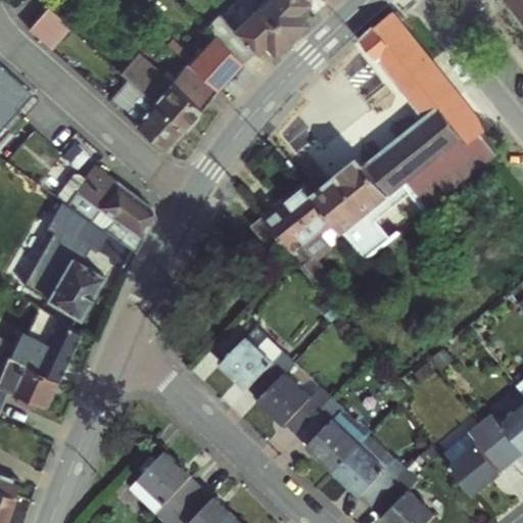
[(73,4),(67,0),(59,0),(52,7),(61,15),(73,4)]
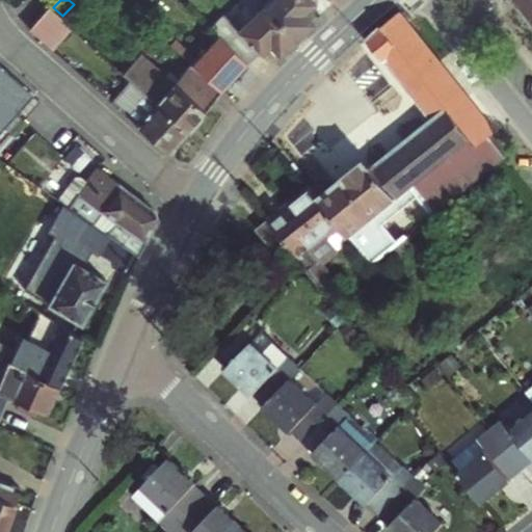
[(304,0),(257,0),(263,6),(293,37),(308,24),(296,12),(306,1),(304,0)]
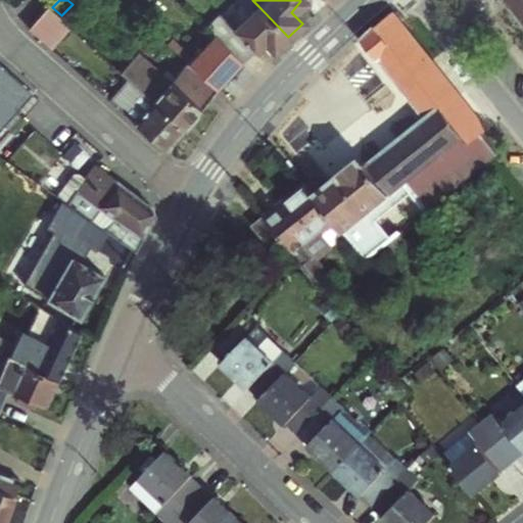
[(522,0),(502,0),(522,30),(522,0)]
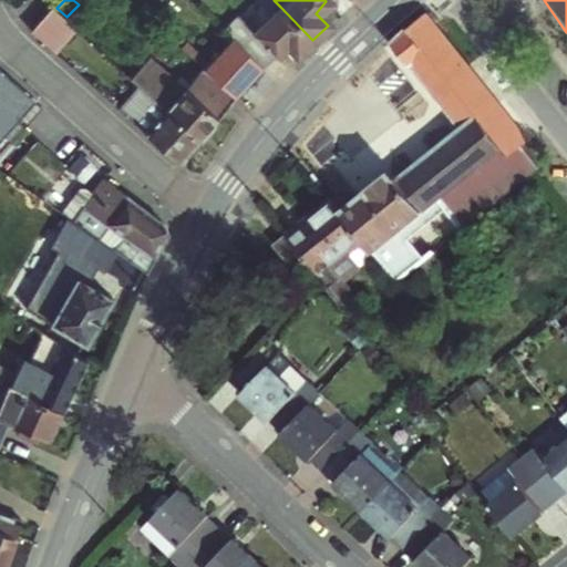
[(251,35),(271,57),(282,44),(296,57),(312,40),(280,7),(251,35)]
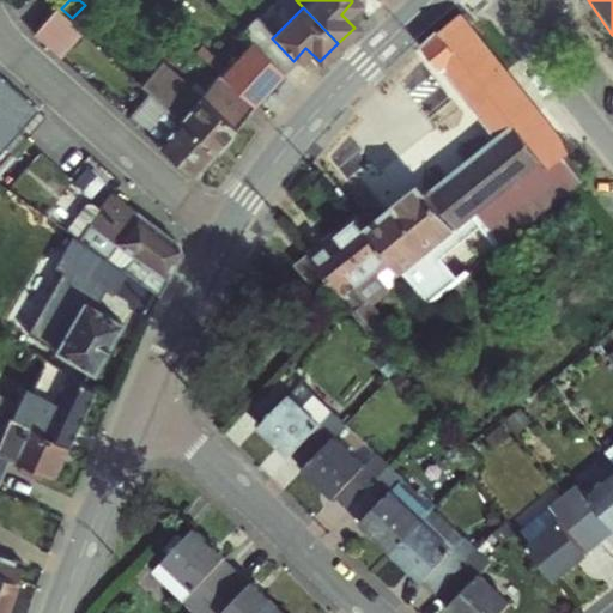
[(86,32),(72,18),(61,8),(36,34),(64,58),(86,32)]
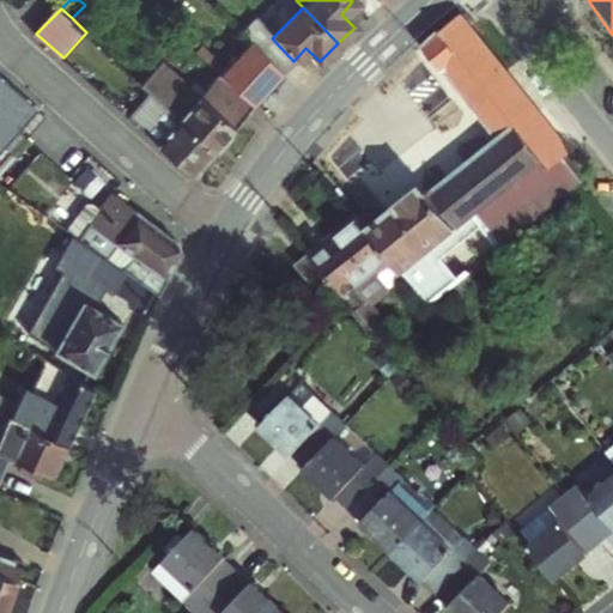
[(437,28),(483,89),(504,71),(472,26),(460,11),(449,16),(437,28)]
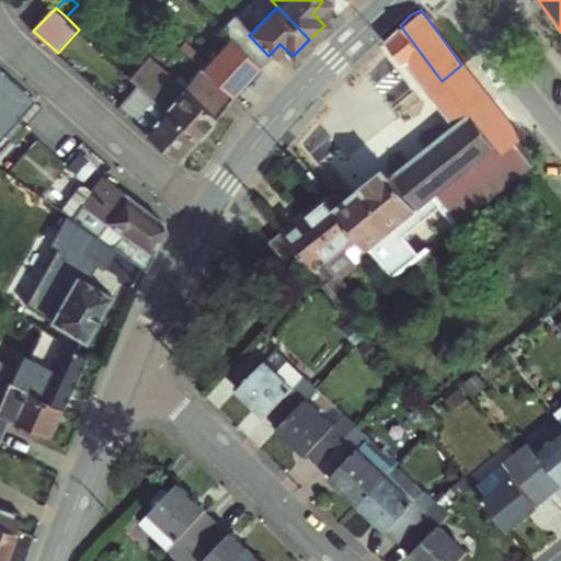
[(268,56),(249,35),(229,15),(218,27),(226,36),(258,67),(268,56)]
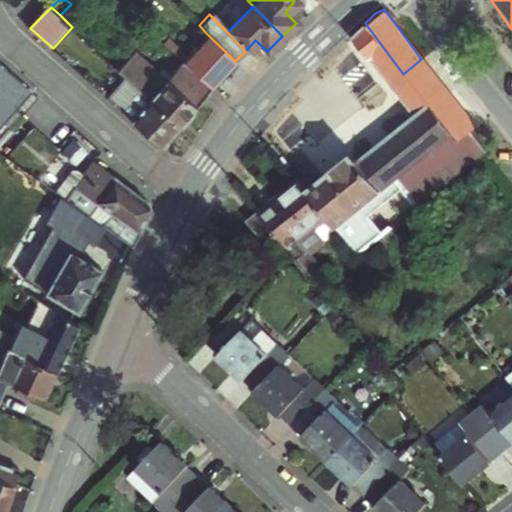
[(365,23),(348,39),(386,87),(403,74),(365,23)]
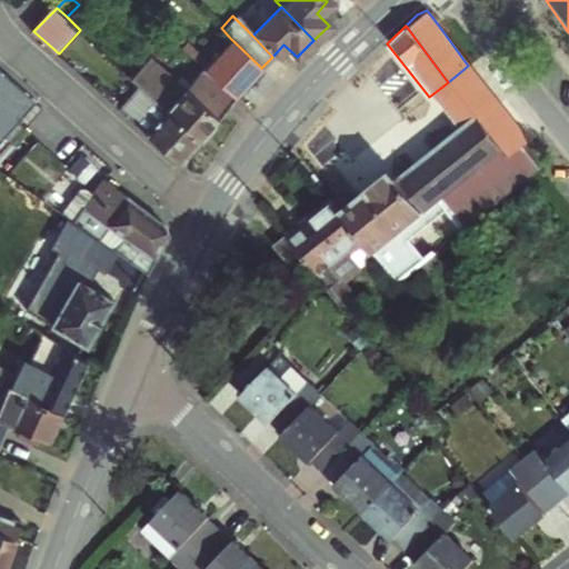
[(205,71),(237,99),(261,68),(229,37),(201,68),(205,71)]
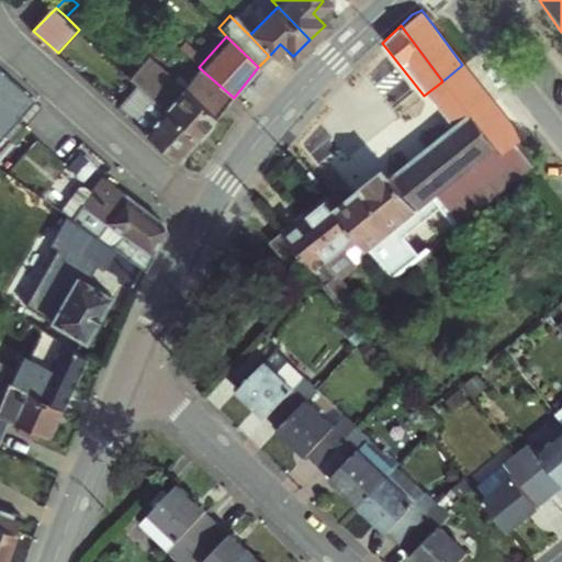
[(137,62),(126,74),(132,79),(197,141),(234,98),(202,70),(177,98),(137,62)]
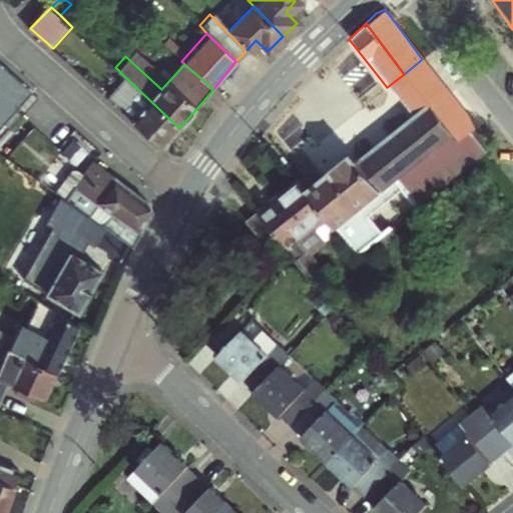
[(9,68),(0,59),(0,117),(22,94),(2,75),(9,68)]
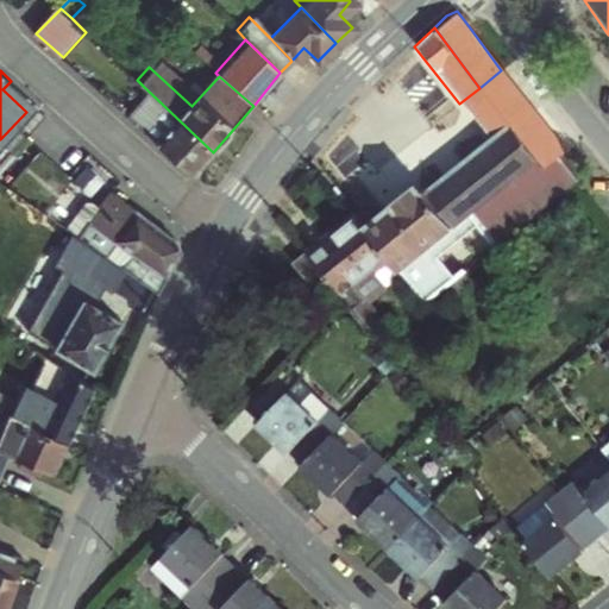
[(556,146),(501,70),(479,88),(488,99),(535,163),(547,152),(556,146)]
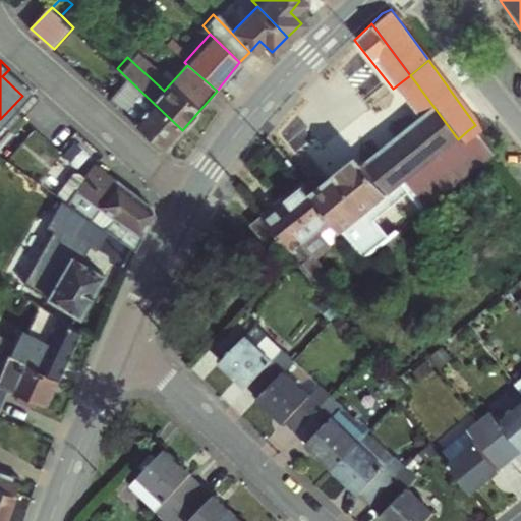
[(9,69),(2,76),(22,96),(30,89),(9,69)]
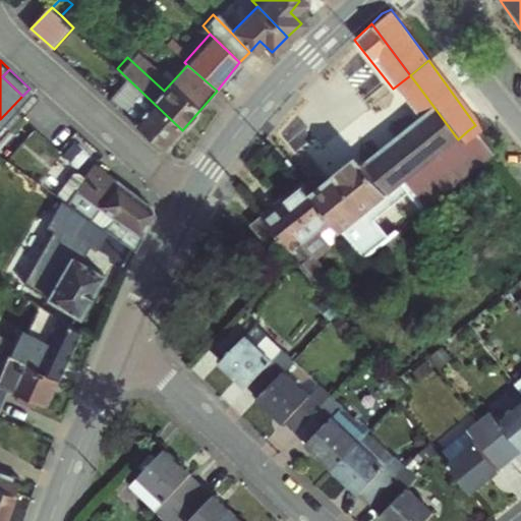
[(122,73),(102,95),(164,151),(182,130),(122,73)]
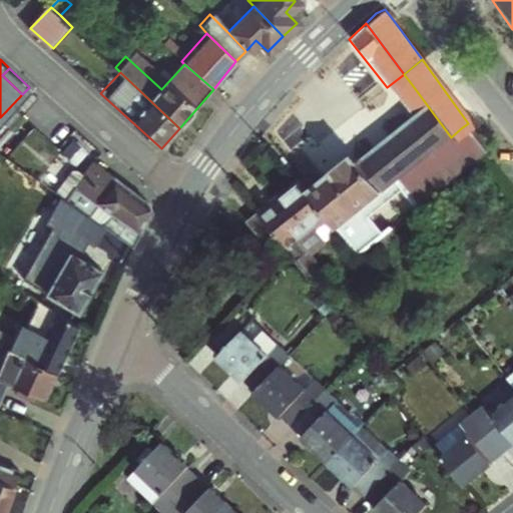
[(387,87),(393,97),(411,83),(404,74),(387,87)]
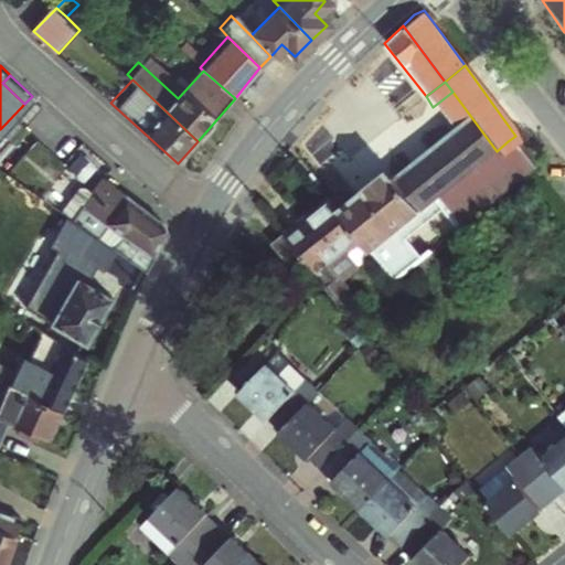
[(515,176),(497,151),(452,92),(433,107),(454,130),(395,182),(388,174),(339,219),(359,242),(392,284),(406,273),(384,246),(436,203),(454,225),(515,176)]
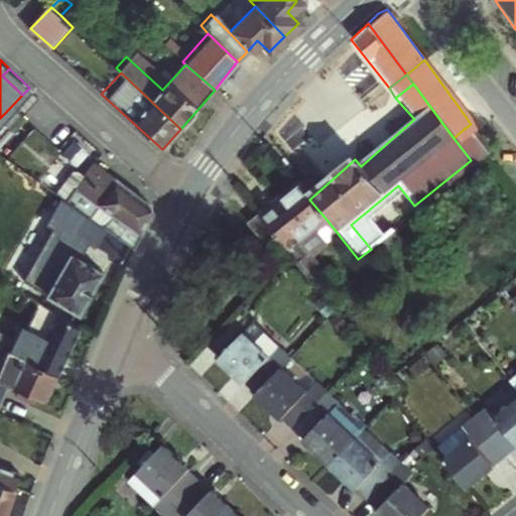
[(454,138),(471,160),(481,151),(464,129),(454,138)]
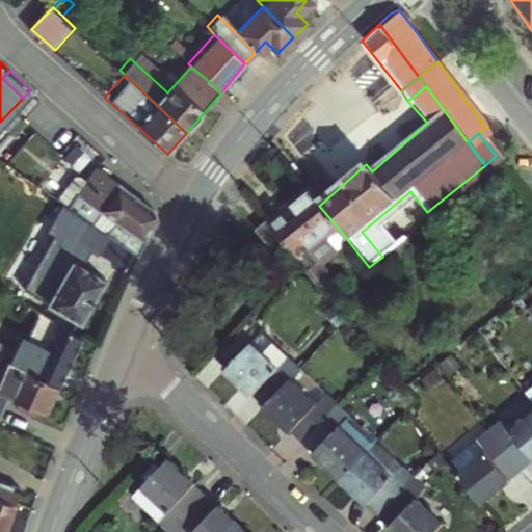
[(290,153),(282,159),(298,180),(307,173),(290,153)]
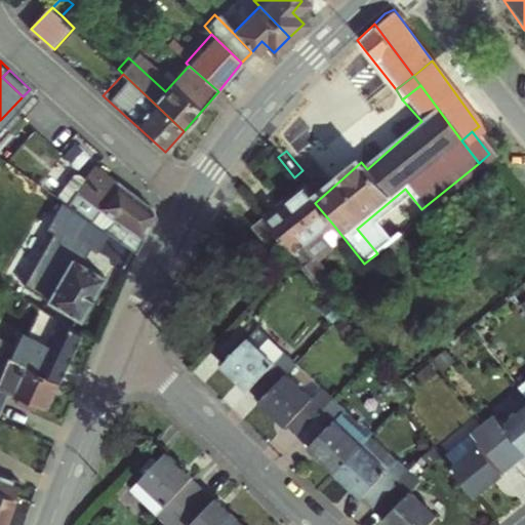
[(68,208),(92,226),(120,245),(132,254),(146,232),(156,213),(97,169),(68,208)]
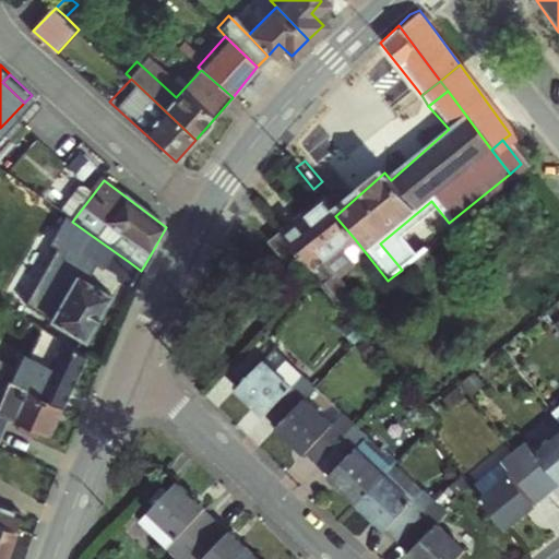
[(311,274),(321,266),(355,239),(335,216),(323,200),(304,216),(307,221),(284,240),(293,252),(311,274)]
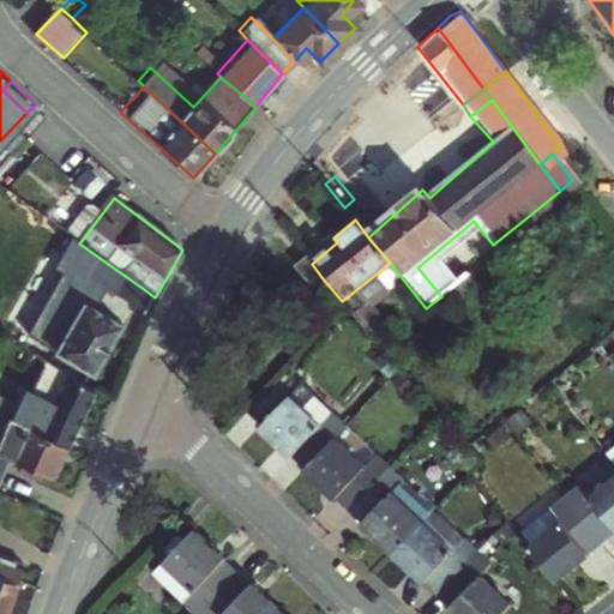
[(337,242),(333,238),(307,257),(312,264),(337,242)]
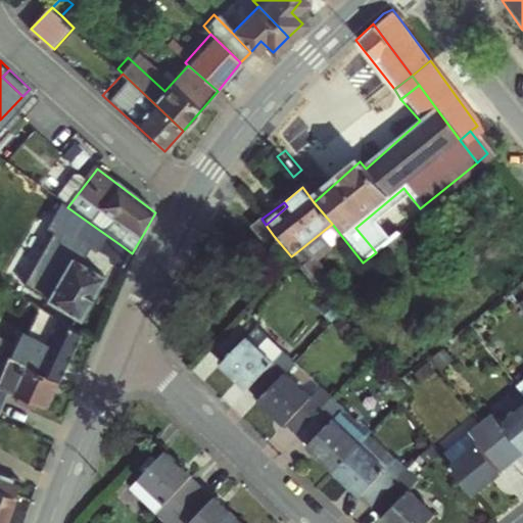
[(262,244),(274,236),(266,225),(262,219),(248,228),(262,244)]
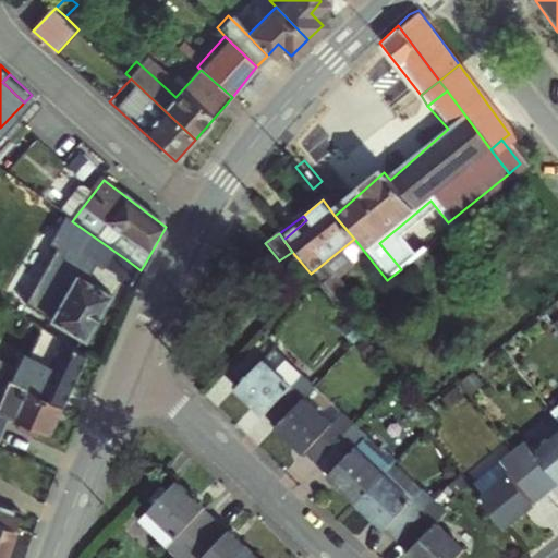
[(128,261),(98,240),(87,255),(116,276),(128,261)]
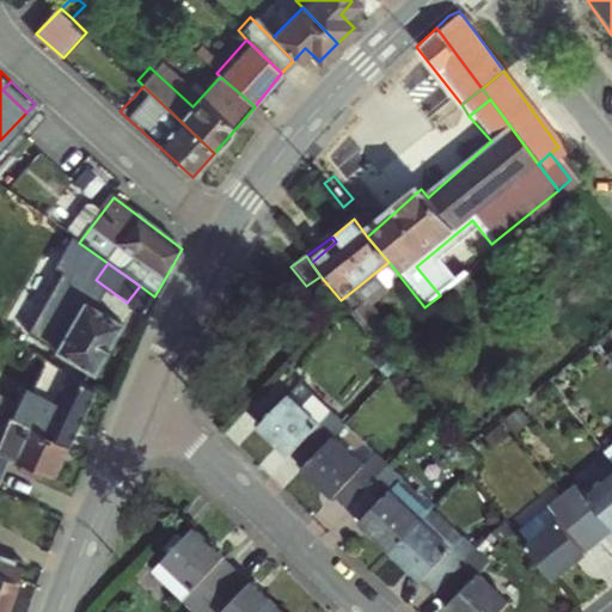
[(440,295),(424,307),(435,320),(475,288),(465,276),(440,295)]
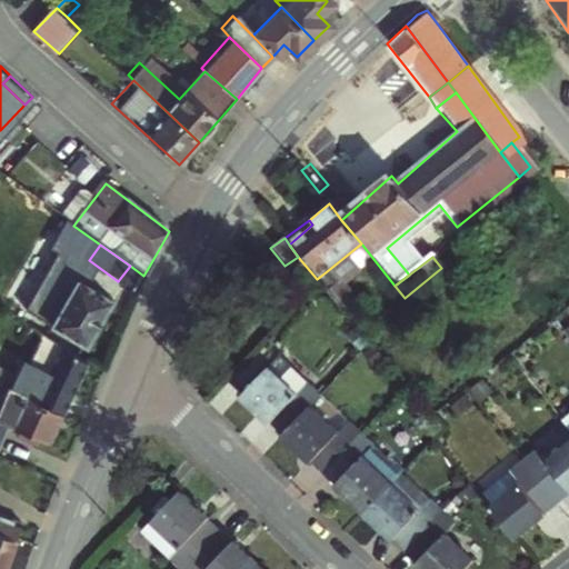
[(52,270),(23,326),(38,336),(72,358),(78,346),(82,347),(106,298),(75,282),(52,270)]
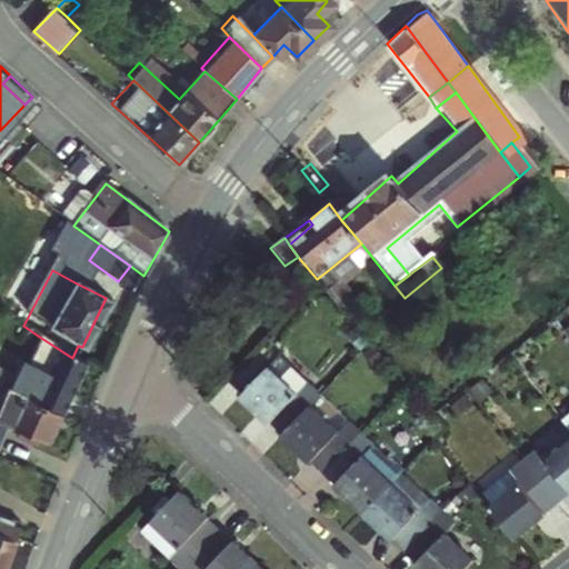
[(317,279),(337,305),(348,297),(327,271),(317,279)]
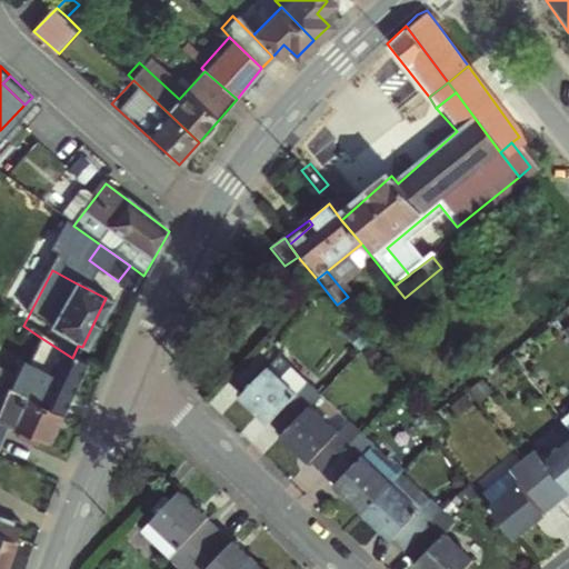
[(0,385),(59,415),(81,365),(72,358),(38,336),(23,365),(16,360),(11,369),(19,372),(17,377),(0,369),(0,385)]
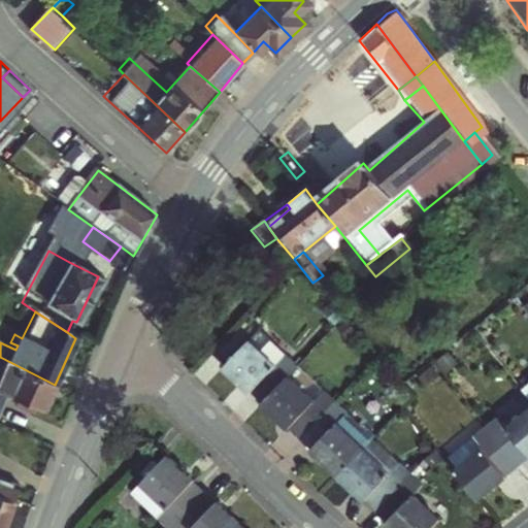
[(286,378),(296,367),(257,330),(222,367),(261,404),(286,378)]
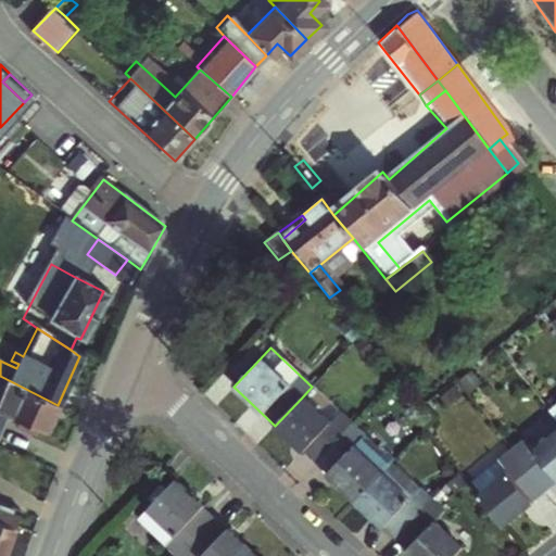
[(328,425),(339,413),(312,387),(301,399),(328,425)]
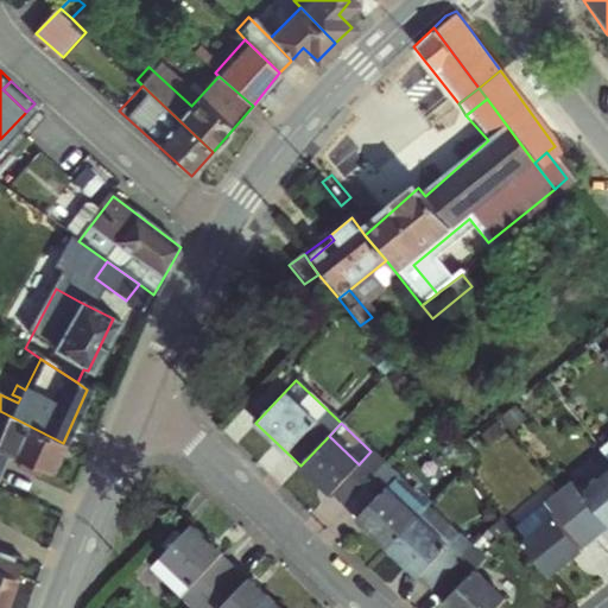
[(343,507),(385,466),(371,451),(359,464),(329,436),(301,466),(343,507)]
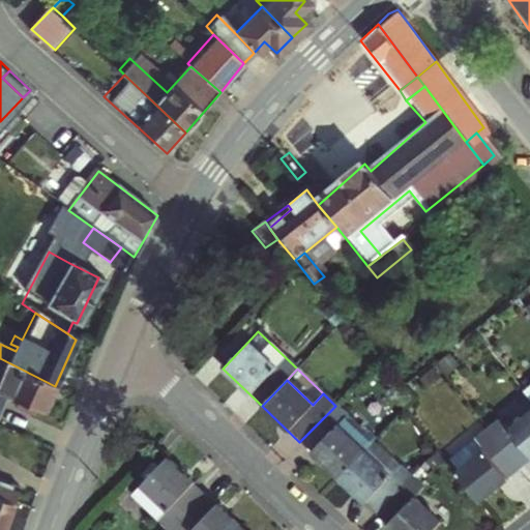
[(529,405),(529,383),(520,392),(529,405)]
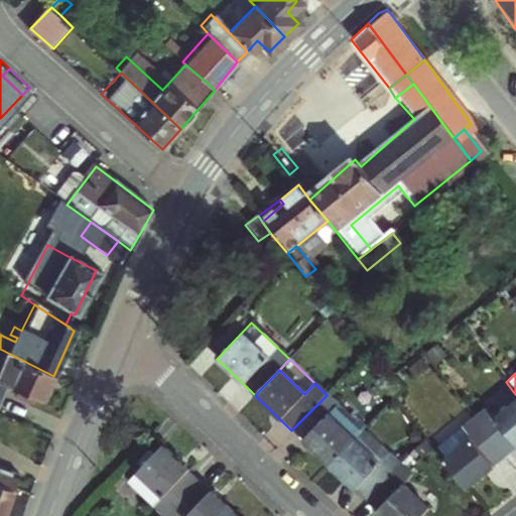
[(9,378),(0,377),(0,403),(7,404),(9,378)]
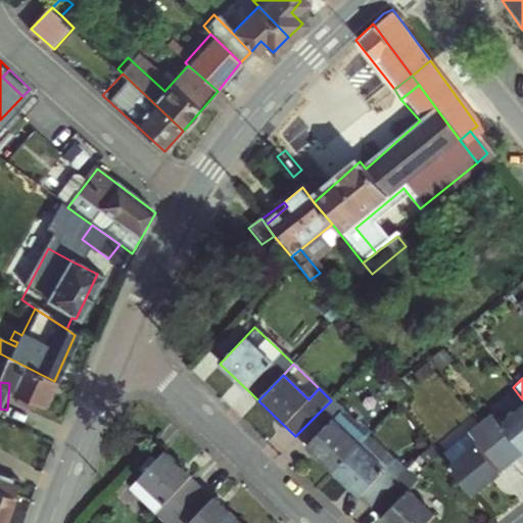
[(331,400),(295,436),(333,472),(358,445),(368,435),(340,409),(331,400)]
